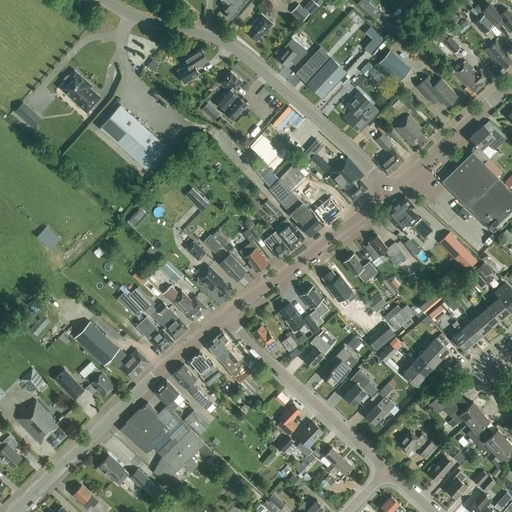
[(248,0),(220,0),(220,1),(226,6),(223,9),(226,12),(225,14),(226,14),(226,16),(229,19),(231,19),(232,19),(241,9),(248,0)]
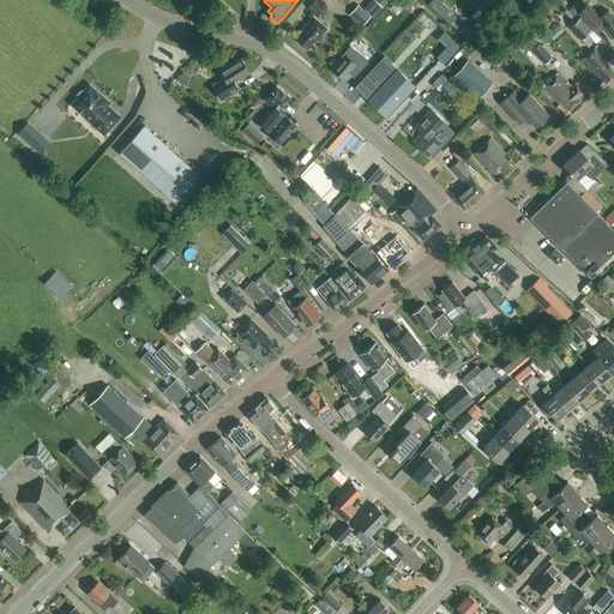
[(396,13),(402,6),(396,1),(390,8),(396,13)]
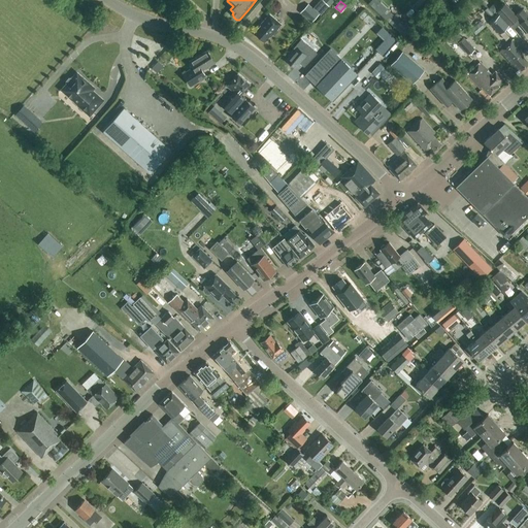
[(310,24),(319,14),(308,4),(300,13),(310,24)]
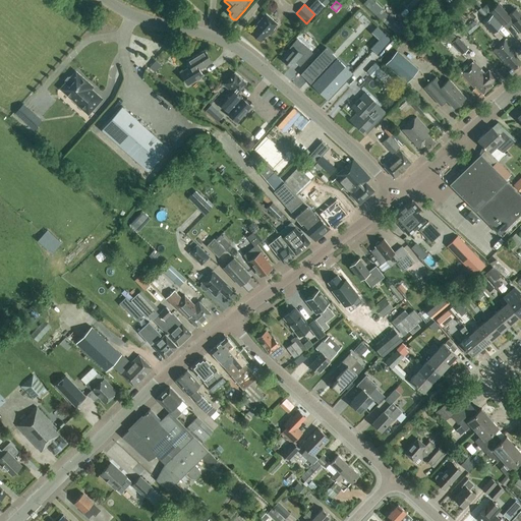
[(493,15),(502,25),(510,18),(514,22),(513,23),(520,33),(520,16),(515,9),(508,15),(498,5),(489,12),(493,15)]
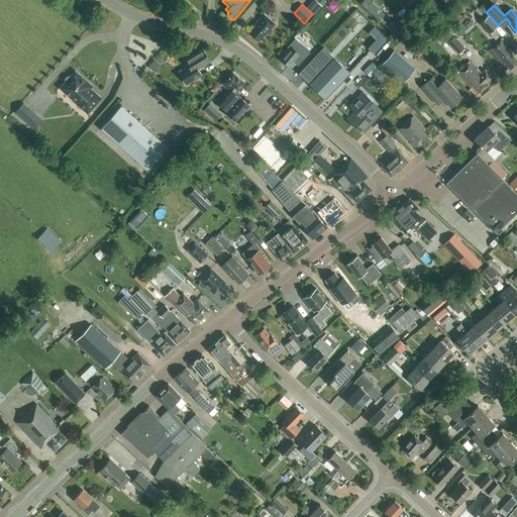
[(413,19),(406,13),(395,25),(391,21),(386,26),(396,36),(413,19)]
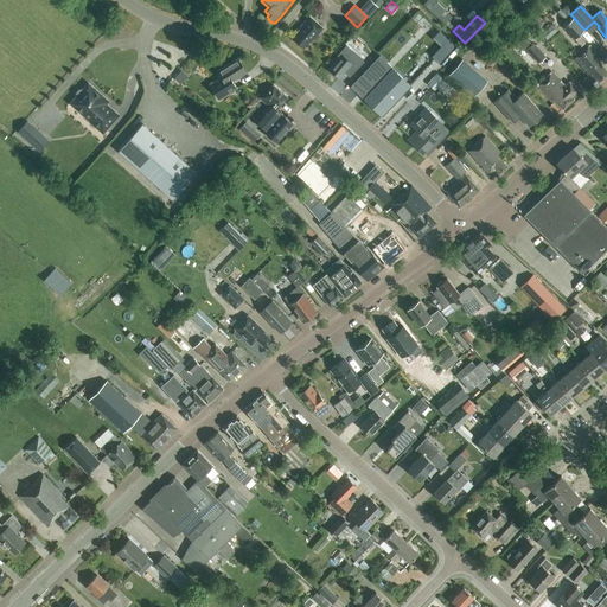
[(310,43),(311,43),(313,40),(315,42),(320,37),(318,34),(323,29),(310,17),(299,29),(300,30),(292,38),(305,49),(310,43)]
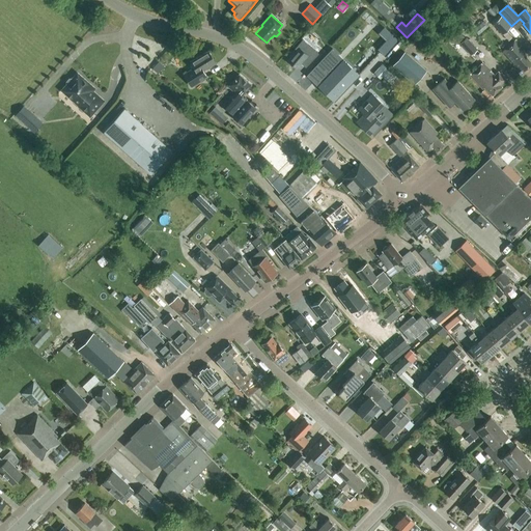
[(502,35),(511,26),(502,16),(493,24),(502,35)]
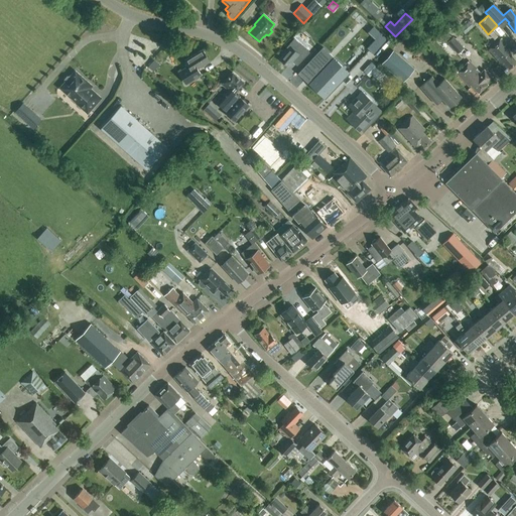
[(375,39),(367,48),(374,55),(388,40),(380,33),(375,39)]
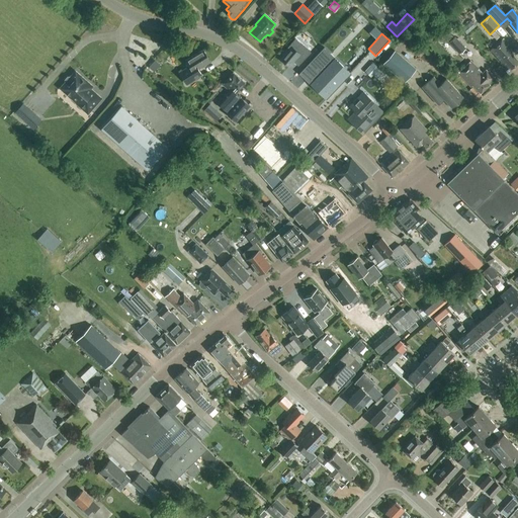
[(459,55),(465,49),(454,36),(448,44),(459,55)]
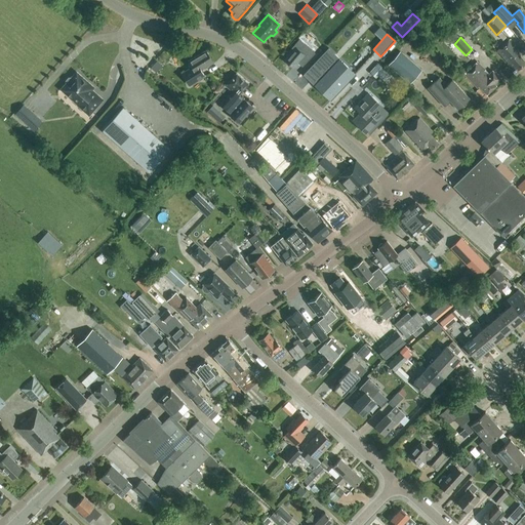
[(518,71),(524,64),(524,62),(518,54),(521,51),(511,39),(497,51),(514,70),(516,69),(518,71)]
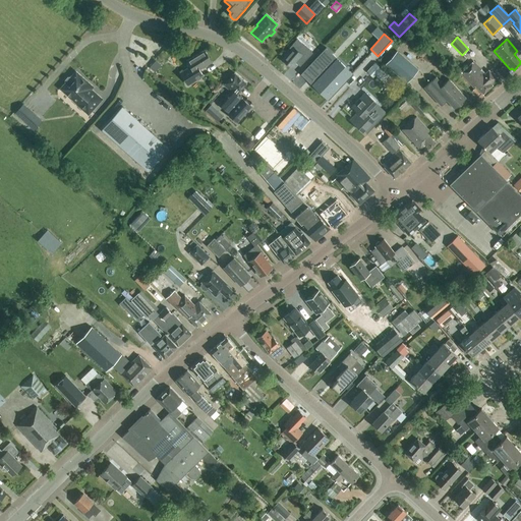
[(285,57),(282,60),(291,67),(295,62),(300,67),(312,53),(296,40),(291,46),(283,56),(285,57)]
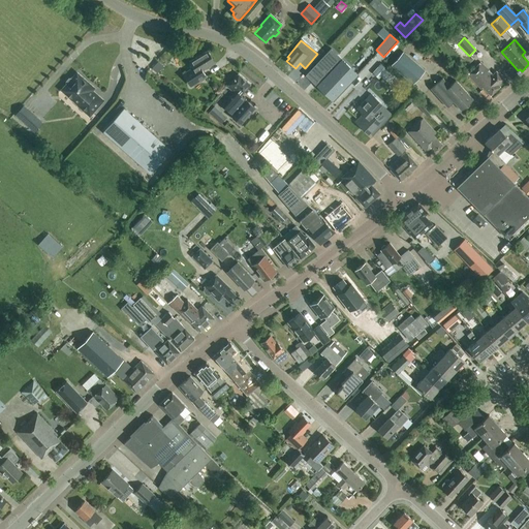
[(317,86),(333,100),(356,74),(330,49),(308,71),(319,83),(317,86)]
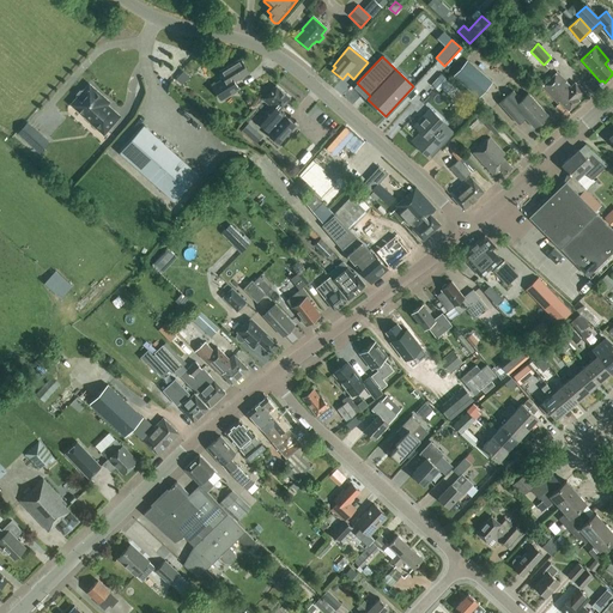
[(213,86),(222,99),(238,89),(235,83),(249,73),(241,59),(220,72),(224,79),(213,86)]
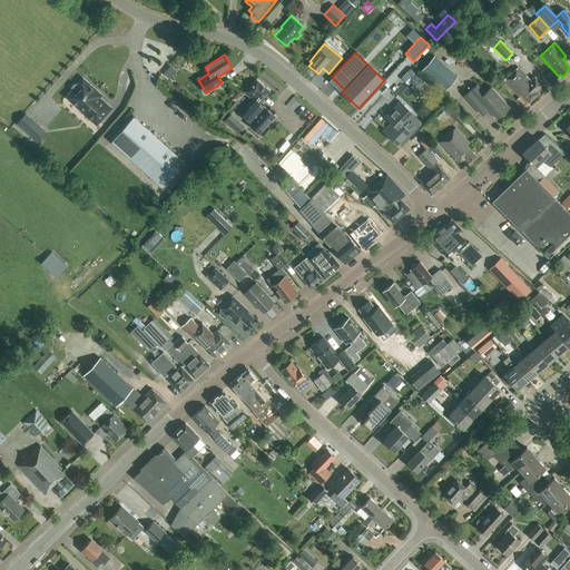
[(433,57),(420,72),(443,92),(457,77),(433,57)]
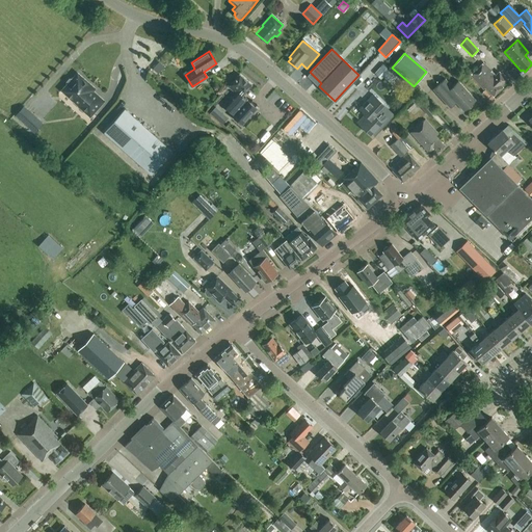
[(495,76),(483,63),(470,76),(483,89),(485,88),(491,95),(494,97),(503,87),(501,85),(507,80),(499,72),(495,76)]
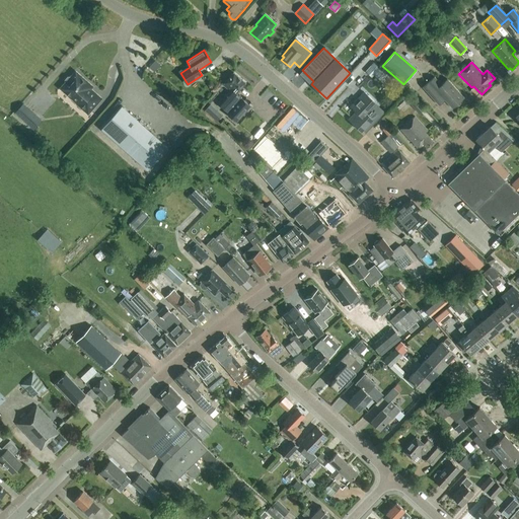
[(377,79),(383,72),(373,63),(365,72),(371,78),(374,76),(377,79)]
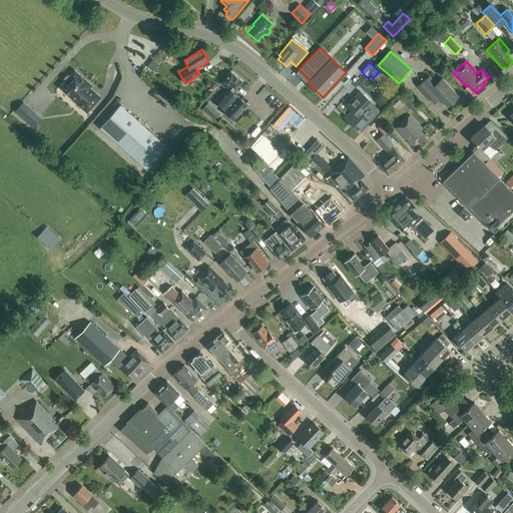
[(87,114),(101,98),(90,88),(93,86),(74,69),(68,76),(66,76),(63,79),(63,81),(58,88),(74,102),(74,103),(87,114)]
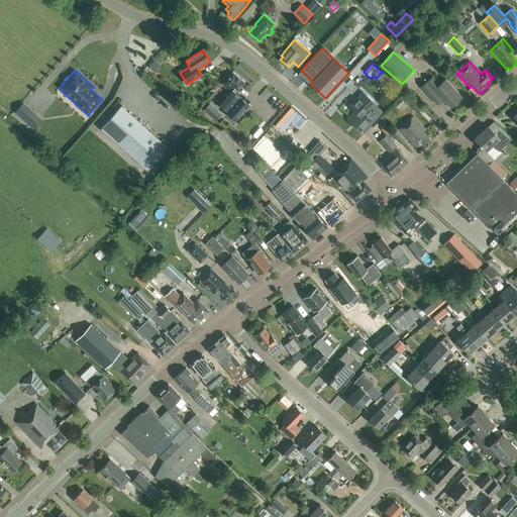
[(235,121),(249,106),(235,94),(244,83),(232,73),(222,85),(228,91),(217,103),(227,112),(226,113),(235,121)]
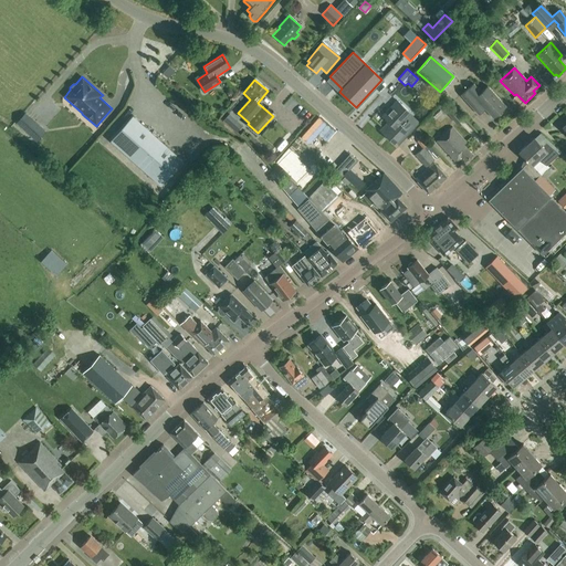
[(481,92),(473,84),(460,95),(478,115),(484,109),(493,118),(506,107),(488,86),(481,92)]
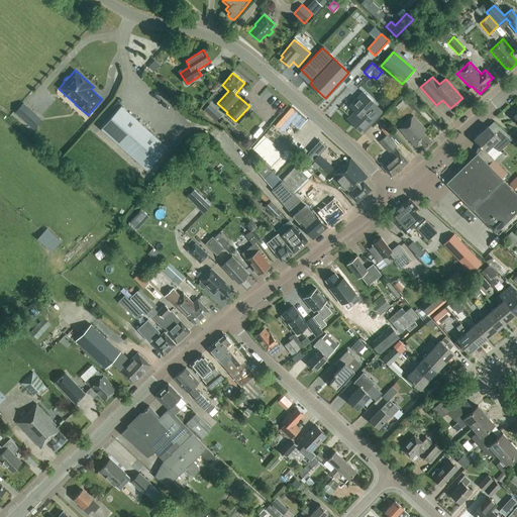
[(473,97),(478,92),(472,86),(470,87),(467,91),(473,97)]
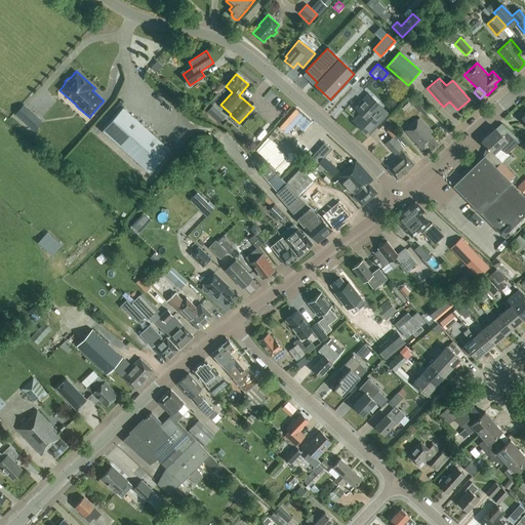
[(360,114),(353,122),(365,133),(376,121),(373,118),(379,112),(374,107),(378,104),(368,93),(355,109),(360,114)]
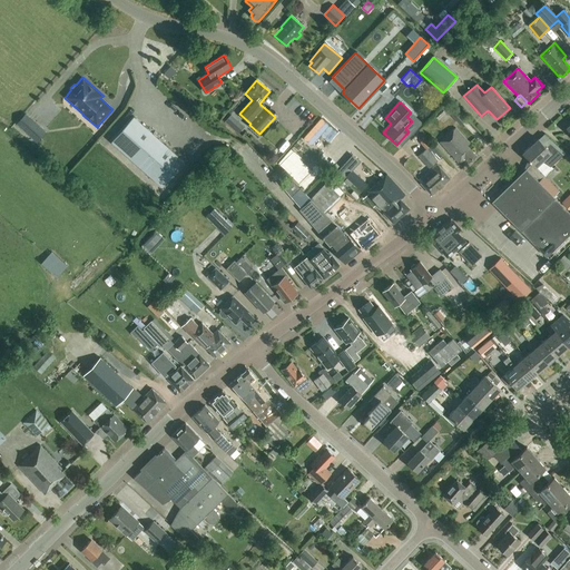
[(460,125),(465,119),(454,108),(449,112),(460,125)]
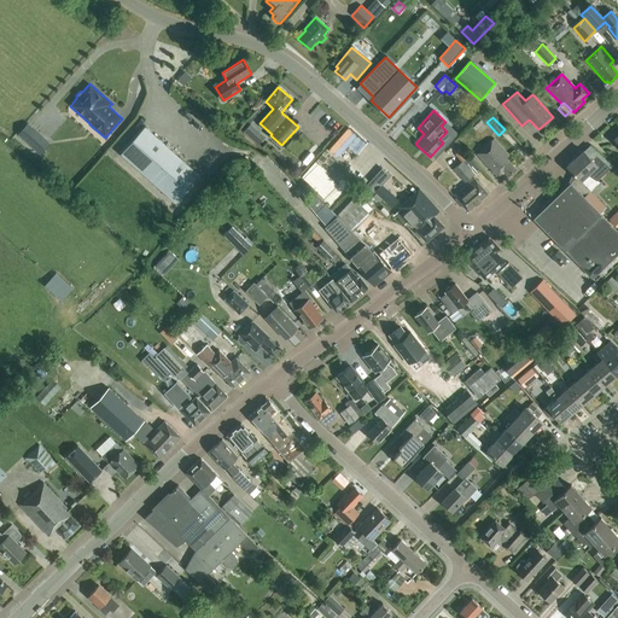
[(244,130),(258,144),(266,135),(251,122),(244,130)]
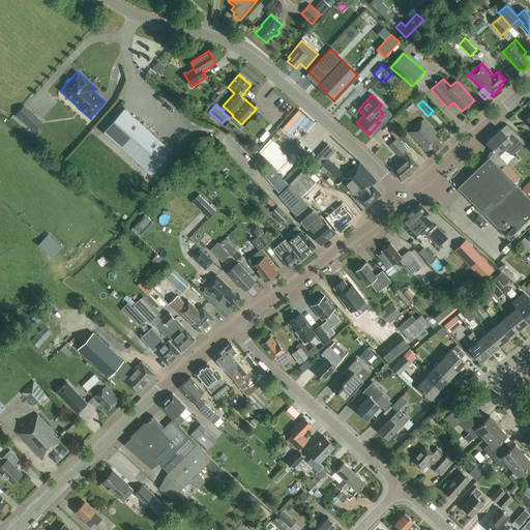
[(151,175),(172,151),(124,108),(102,131),(151,175)]
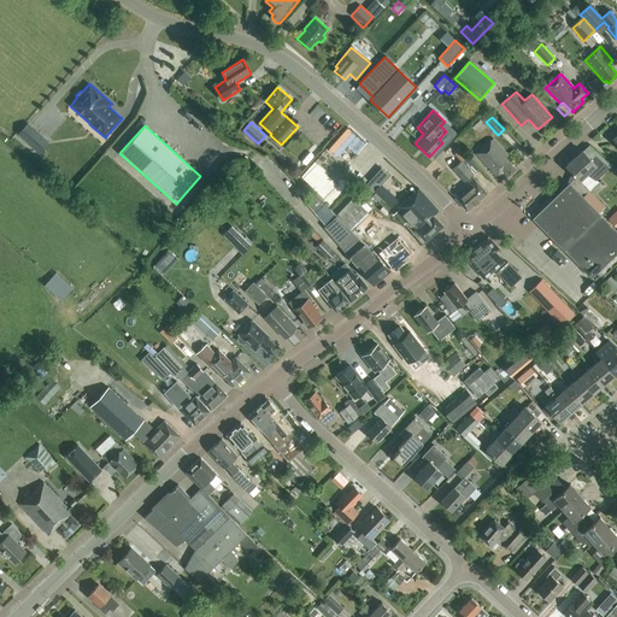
[(39,134),(28,145),(40,156),(51,145),(39,134)]
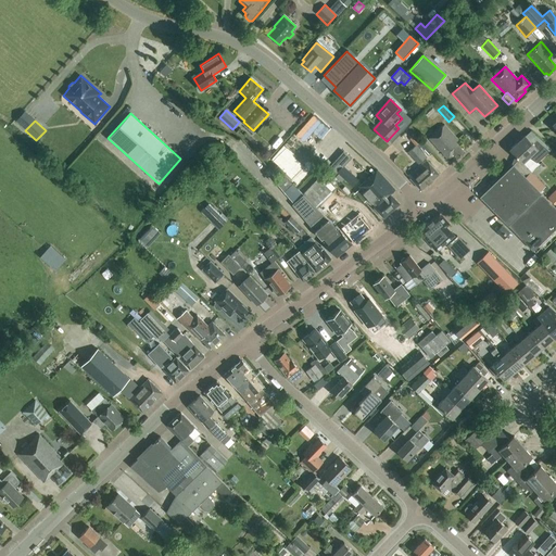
[(456,159),(464,152),(456,142),(458,140),(444,125),(428,139),(446,160),(453,154),(456,159)]
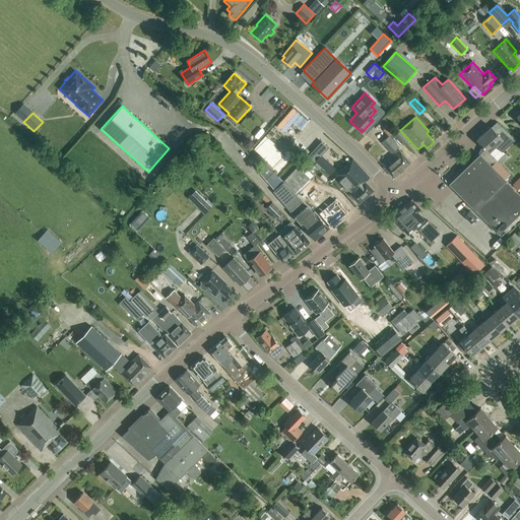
[(502,131),(498,135),(491,127),(476,140),(485,149),(479,154),(449,184),(503,240),(519,223),(519,195),(504,179),(509,175),(497,161),(497,160),(494,157),(501,151),(502,152),(513,142),(502,131)]
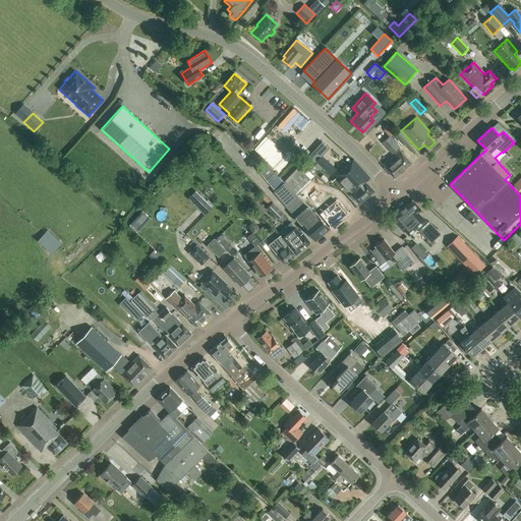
[(392,155),(400,148),(390,136),(382,142),(392,155)]
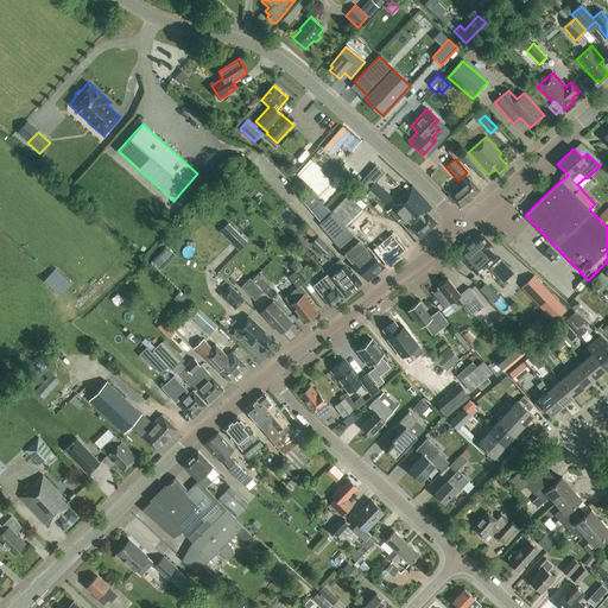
[(375,165),(360,183),(366,189),(369,191),(366,194),(373,200),(375,197),(379,201),(386,192),(375,183),(384,173),(375,165)]
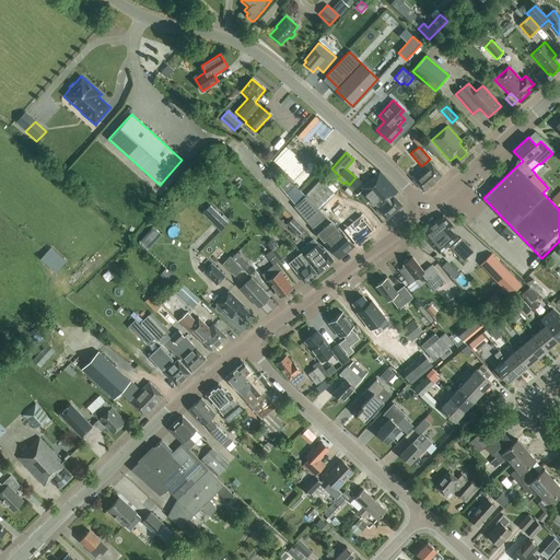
[(442,176),(431,164),(428,166),(427,164),(411,177),(423,191),(442,176)]
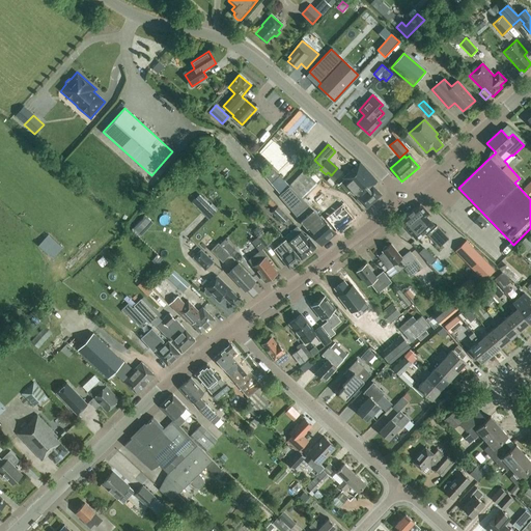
[(343,180),(339,185),(347,193),(352,189),(359,197),(358,198),(366,208),(381,195),(372,186),(378,182),(361,163),(342,179),(343,180)]
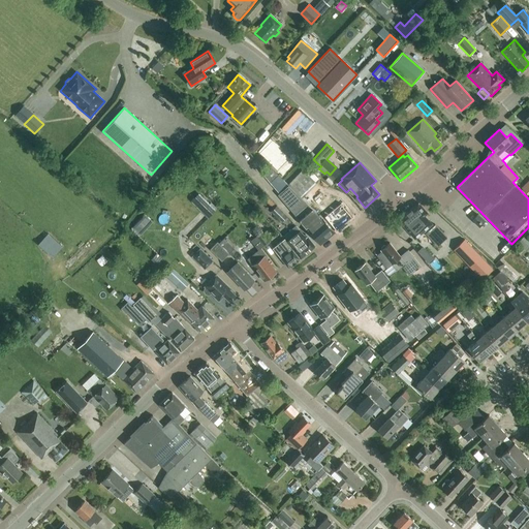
[(288,185),(268,165),(258,174),(319,243),(333,231),(319,215),(302,198),(288,185)]
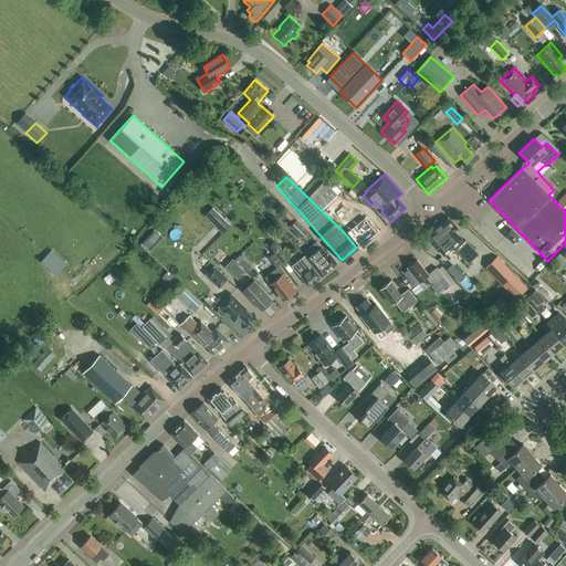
[(308,198),(323,212),(338,197),(324,182),(308,198)]
